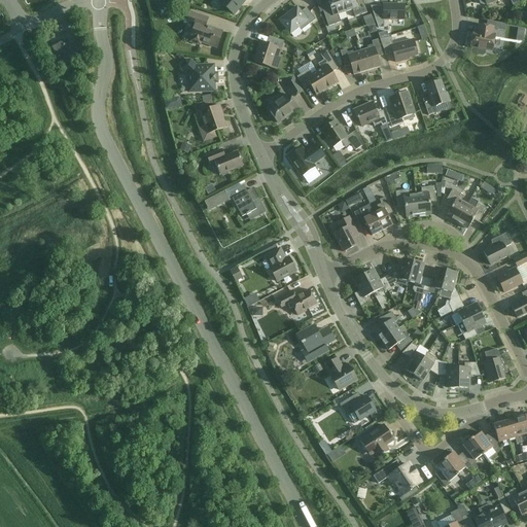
[(174,3),(166,0),(164,6),(172,9),(174,3)]
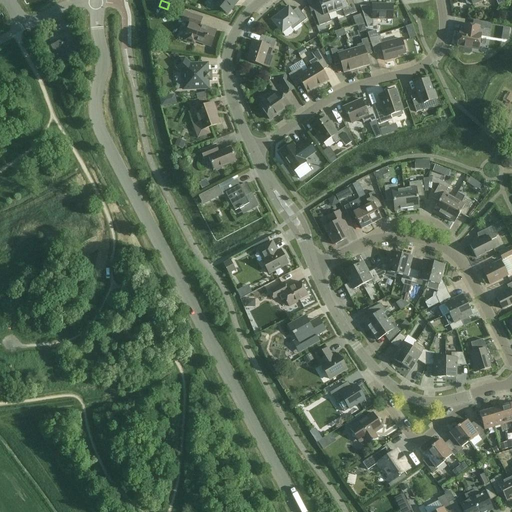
[(215,0),(213,3),(227,14),(233,7),(232,6),(236,1),(237,2),(238,0),(215,0)]
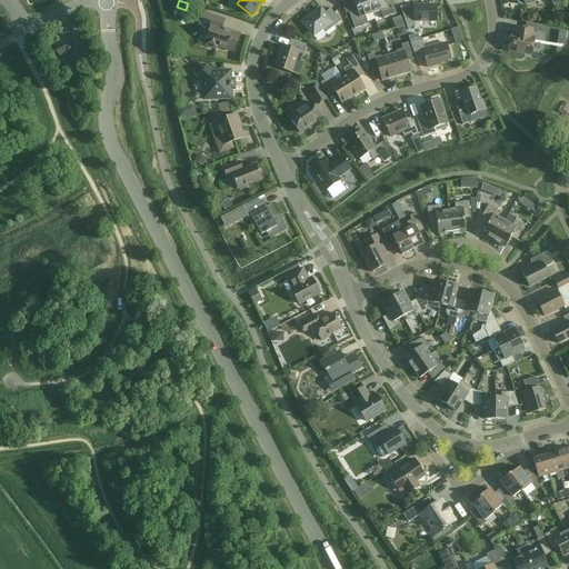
[(365,17),(373,13),(368,0),(353,0),(357,9),(349,12),(355,29),(368,25),(365,17)]
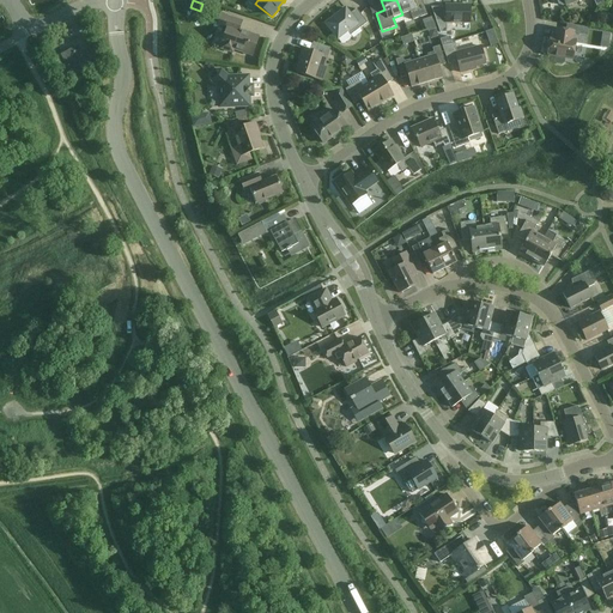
[(411,0),(396,0),(402,14),(410,12),(413,20),(428,16),(422,0),(412,0),(411,0)]
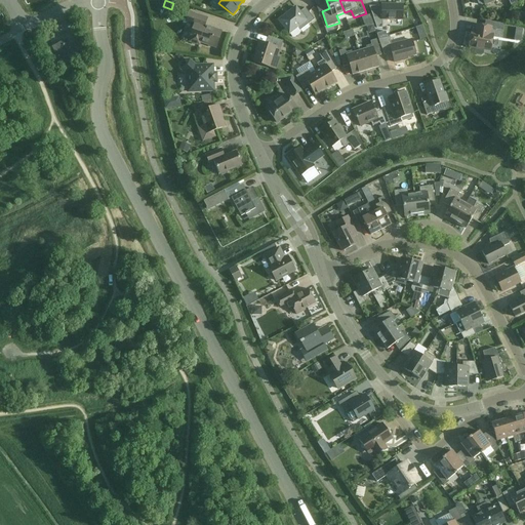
[(381,6),(369,6),(371,12),(377,28),(382,28),(382,21),(403,21),(403,5),(381,5),(381,6)]
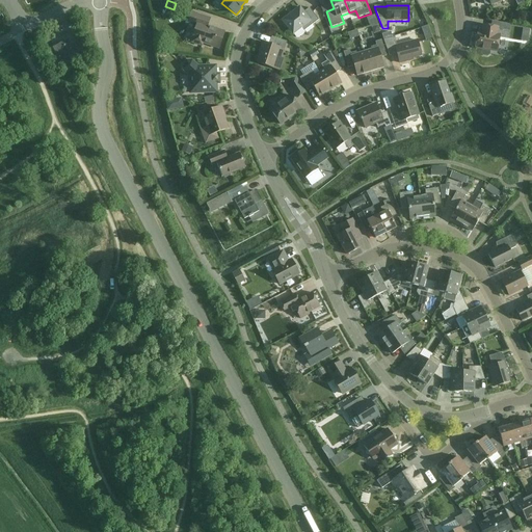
[(283,21),(293,34),(296,37),(299,38),(303,34),(304,31),(319,20),(310,8),(303,12),(300,7),(283,21)]
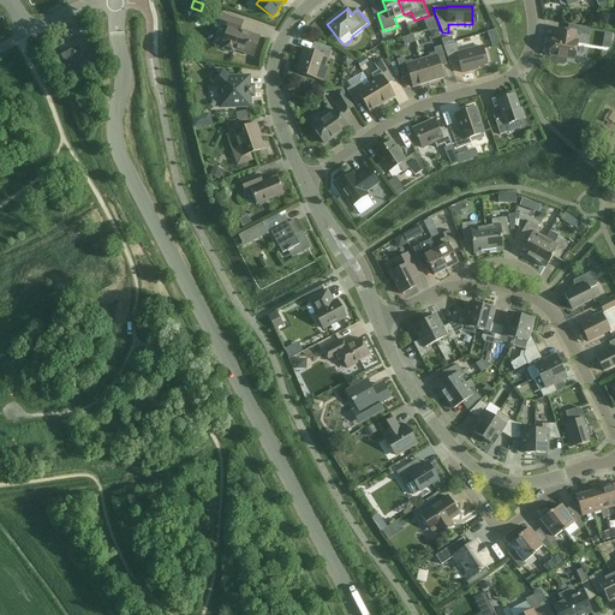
[(252,57),(260,37),(240,30),(243,22),(222,15),(218,28),(227,30),(222,46),(224,46),(222,49),(233,53),(234,51),(252,57)]
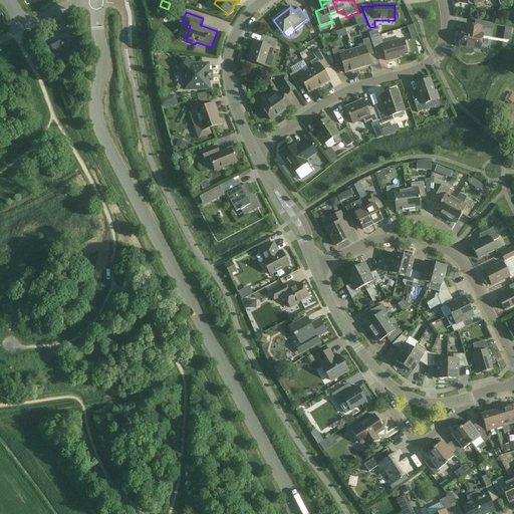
[(473,53),(474,49),(481,50),(483,35),(480,34),(481,27),(467,25),(466,32),(462,31),(460,46),(465,47),(465,52),(466,54),(471,55),(473,53)]
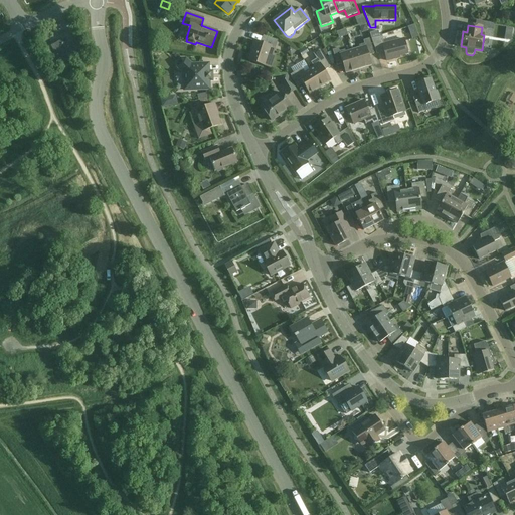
[(346,29),(337,32),(339,38),(348,35),(346,29)]
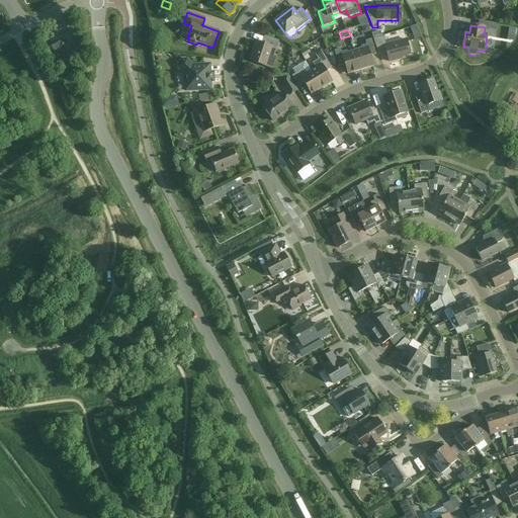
[(380,30),(371,32),(371,33),(373,39),(382,36),(380,30)]
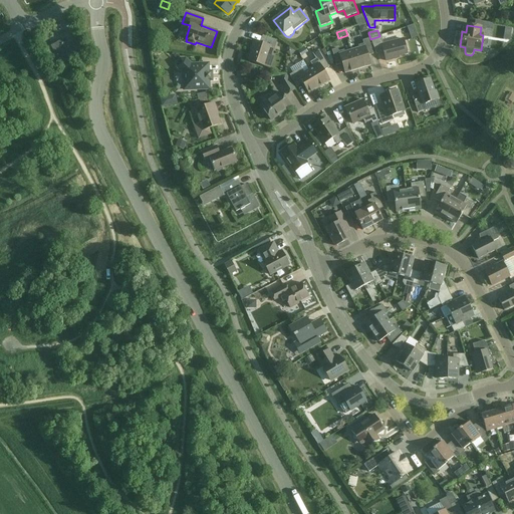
[(277,41),(263,36),(260,43),(255,41),(248,60),(264,66),(270,47),(274,48),(277,41)]
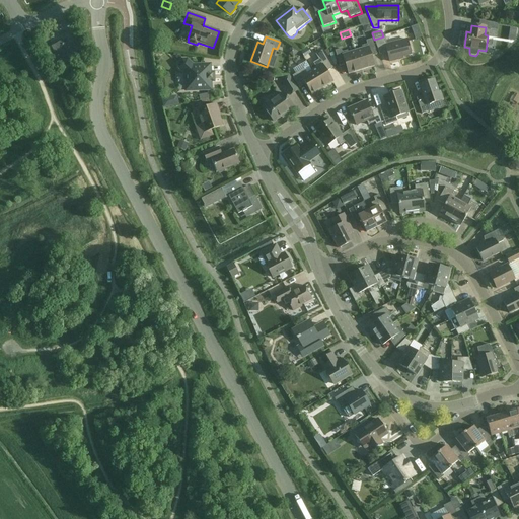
[(385,36),(374,40),(380,55),(387,53),(389,62),(398,60),(397,57),(411,54),(408,40),(387,45),(385,36)]
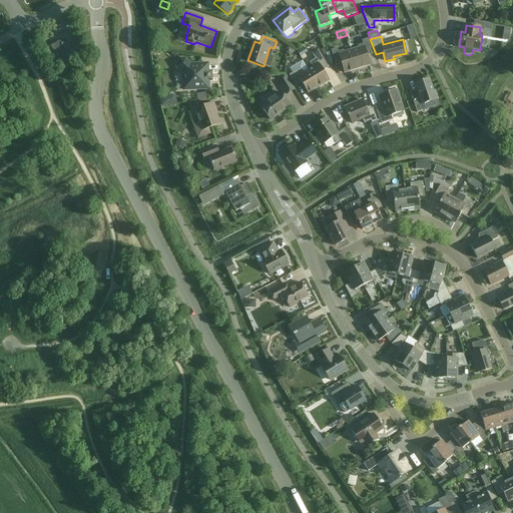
[(62,53),(71,48),(66,38),(50,46),(57,58),(63,54),(62,53)]
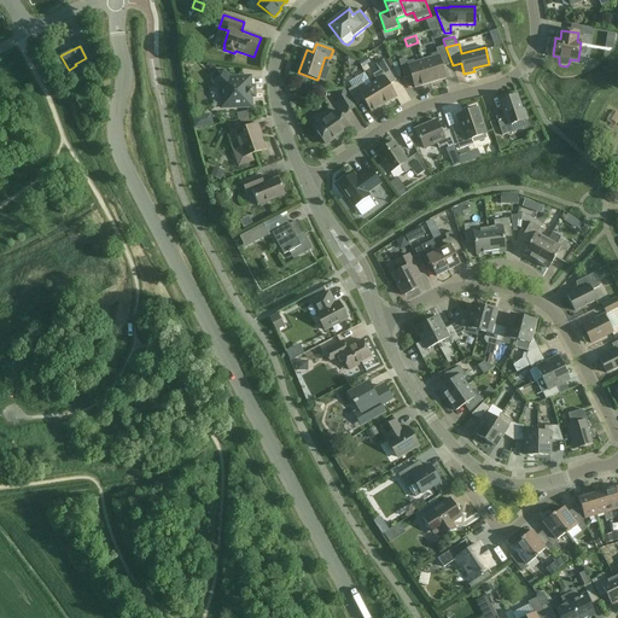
[(432,58),(424,60),(431,83),(445,79),(442,68),(449,65),(443,47),(436,50),(437,53),(431,56),(432,58)]
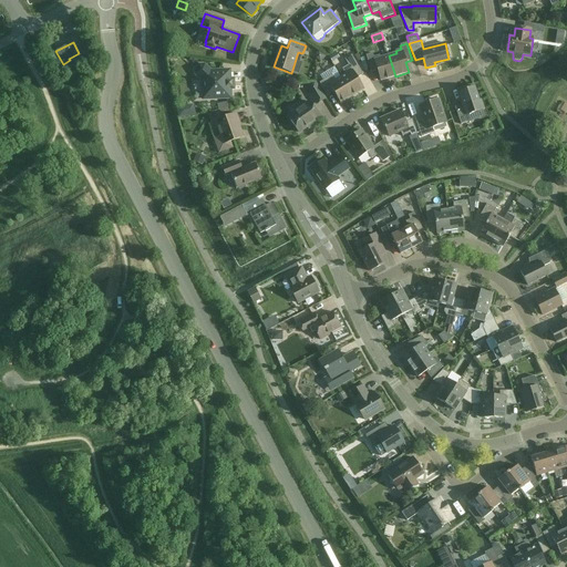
[(341,58),(337,50),(328,55),(332,63),(341,58)]
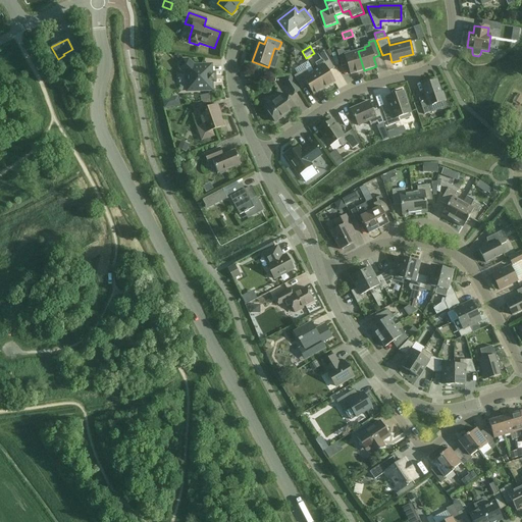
[(291,50),(291,53),(296,57),(300,52),(294,47),(291,50)]
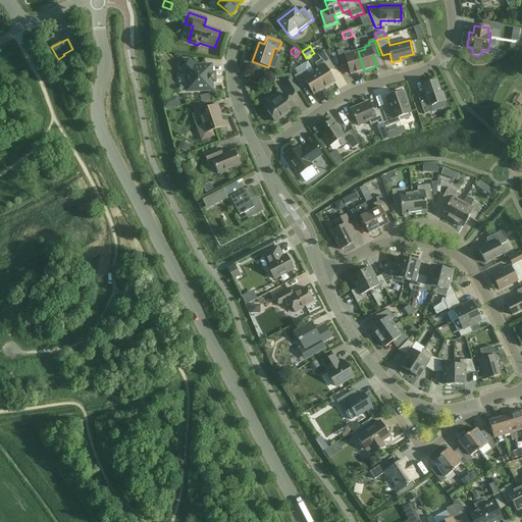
[(351,74),(364,70),(358,51),(351,53),(350,51),(345,53),(343,49),(337,51),(342,66),(348,65),(351,74)]
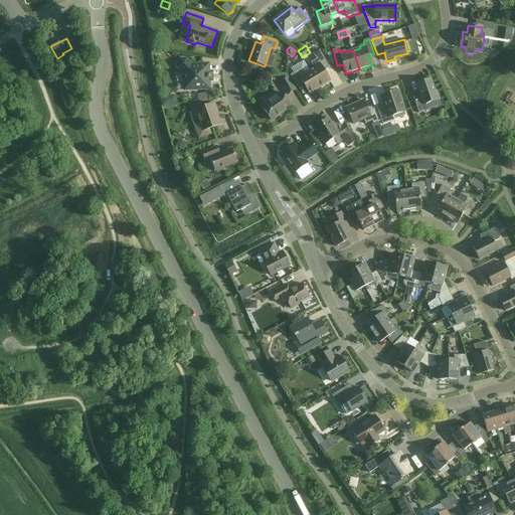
[(314,68),(310,70),(320,88),(330,81),(324,71),(330,67),(320,50),(313,54),(317,59),(311,62),(314,68)]
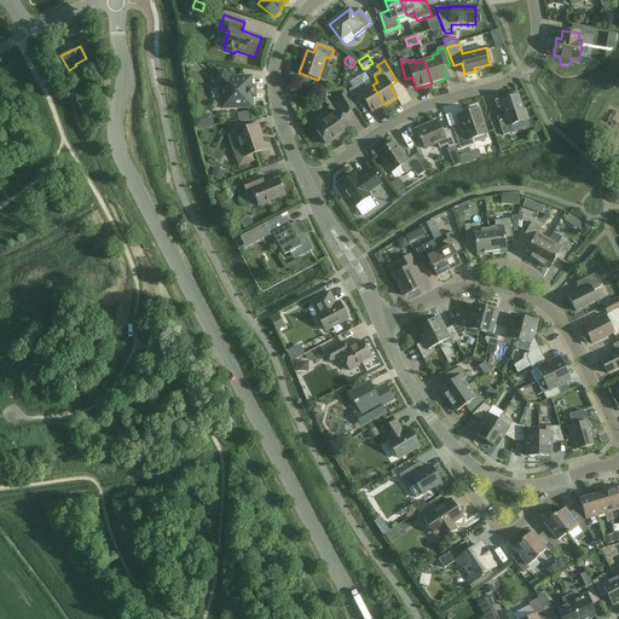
[(218,71),(214,76),(214,81),(221,88),(225,87),(225,98),(221,98),(221,109),(252,108),(250,77),(230,77),(224,71),(218,71)]
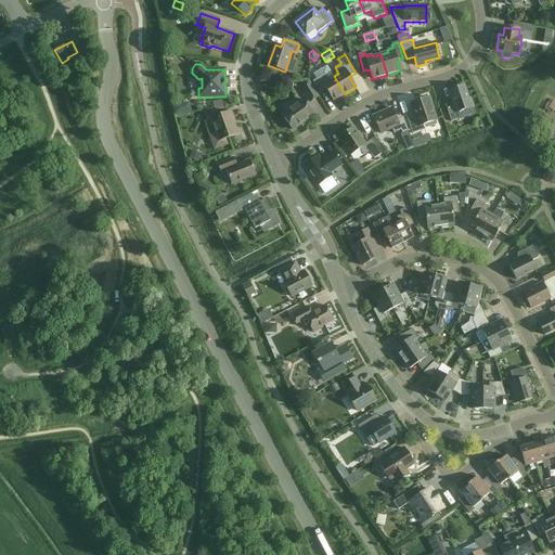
[(334,101),(345,94),(334,76),(328,79),(325,74),(312,81),(321,94),(327,90),(334,101)]
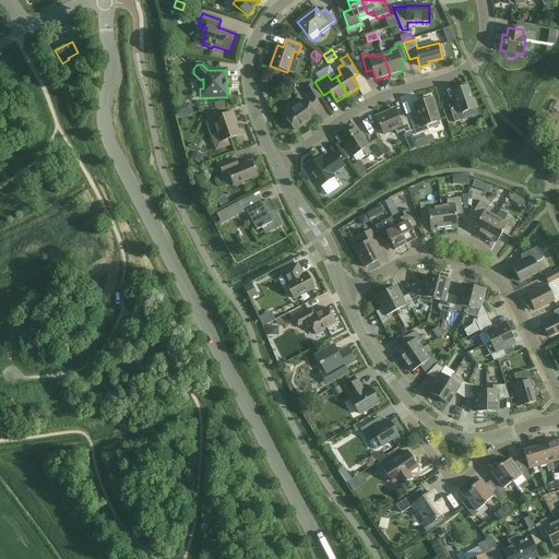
[(321,98),(311,83),(304,87),(312,103),(321,98)]
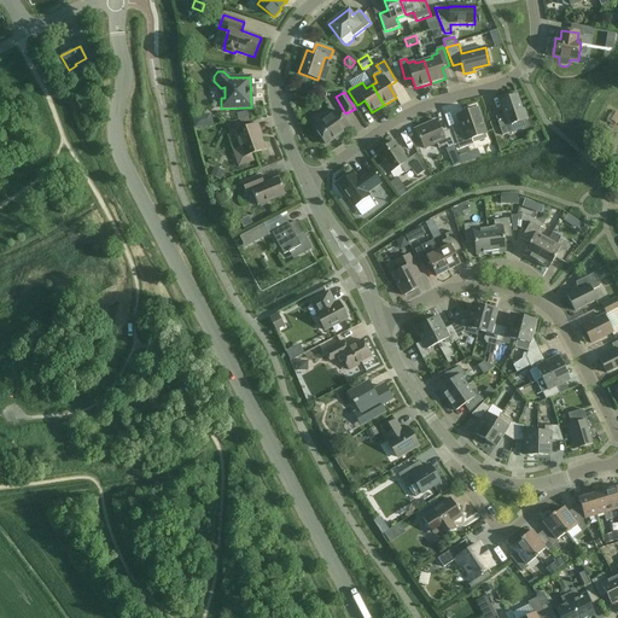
[(503,115),(496,117),(502,135),(511,133),(508,126),(528,120),(525,109),(523,110),(518,94),(500,101),(503,115)]
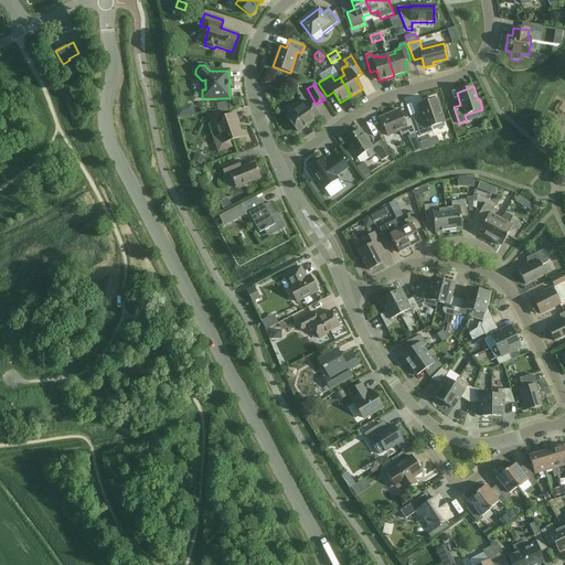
[(415,120),(420,137),(433,132),(432,127),(445,123),(437,99),(418,106),(423,118),(415,120)]
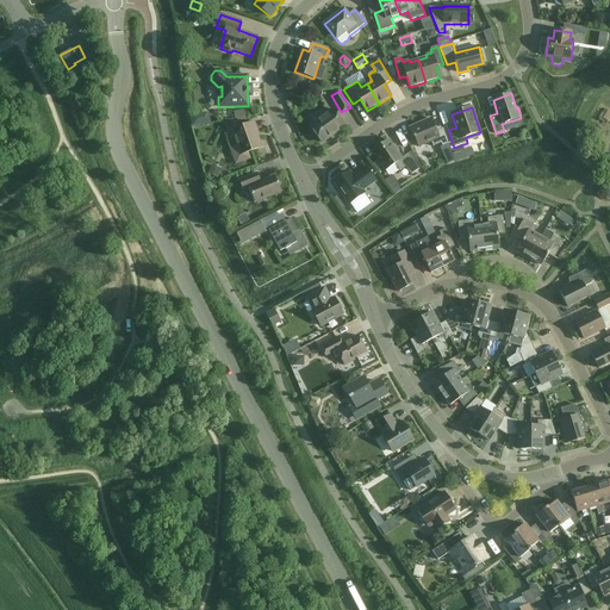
[(310,126),(322,143),(346,126),(334,110),(310,126)]
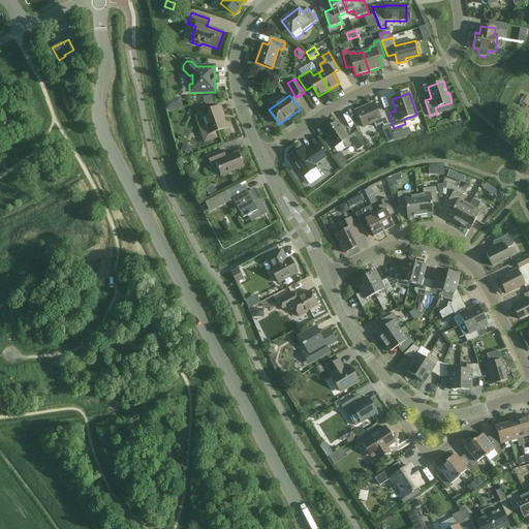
[(168,110),(180,106),(179,98),(166,100),(168,110)]
